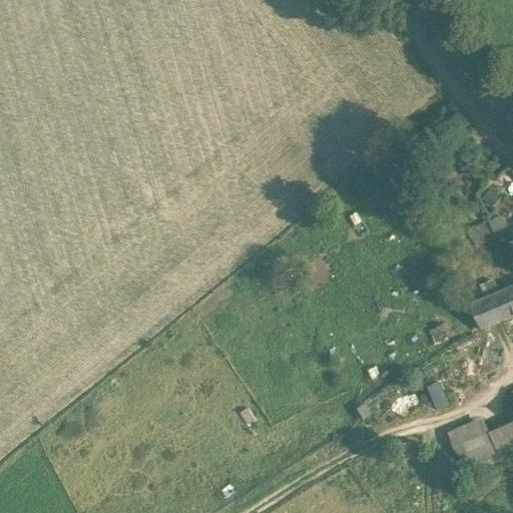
[(512,285),(468,304),(480,330),(512,316),(512,285)]
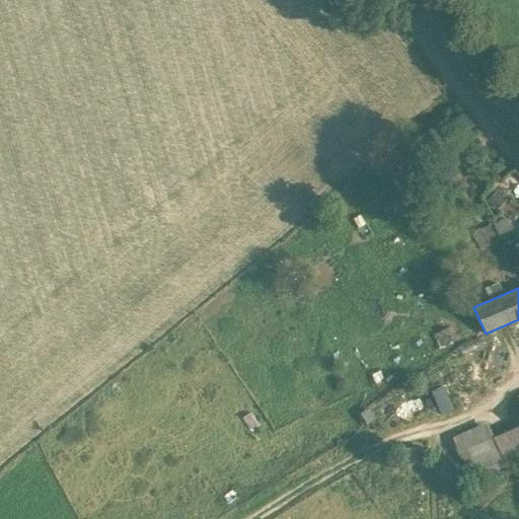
[(442,414),(456,408),(447,384),(433,389),(442,414)]
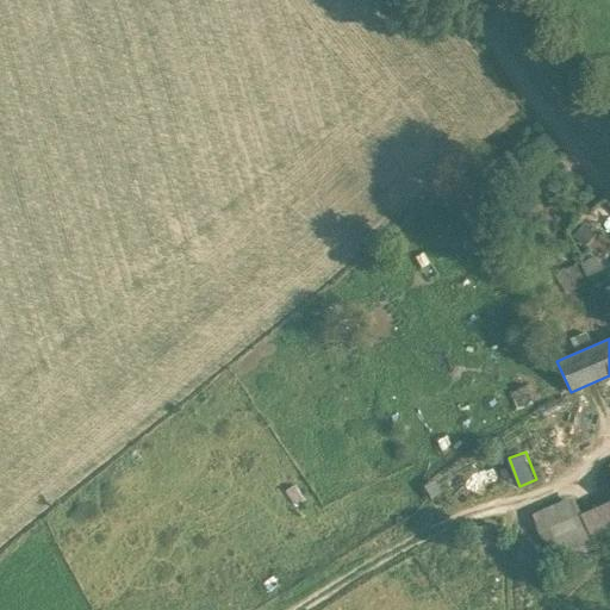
[(539,533),(583,514),(582,511),(574,496),(530,515),(539,533)]
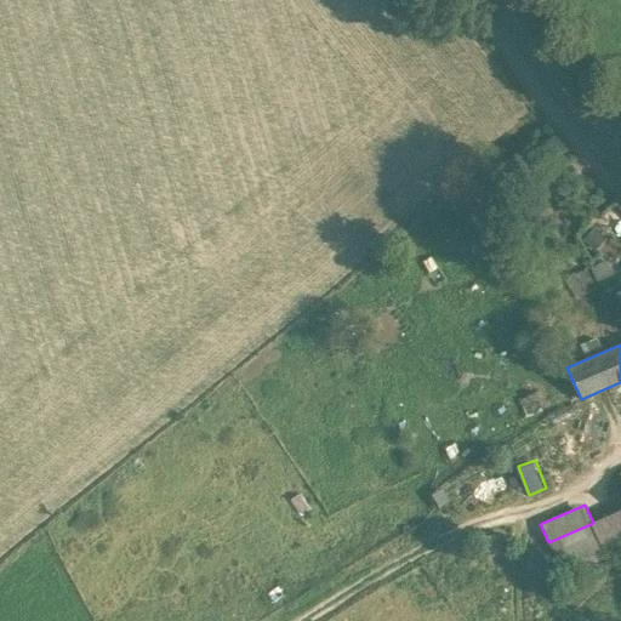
[(620,507),(592,520),(593,523),(605,550),(620,541),(620,507)]
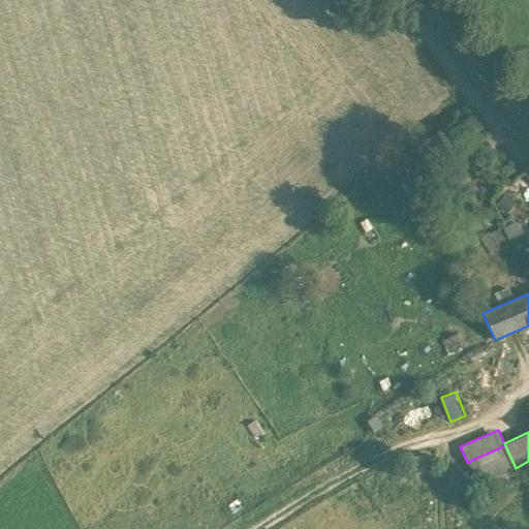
[(516,468),(505,445),(467,462),(476,485),(516,468)]
